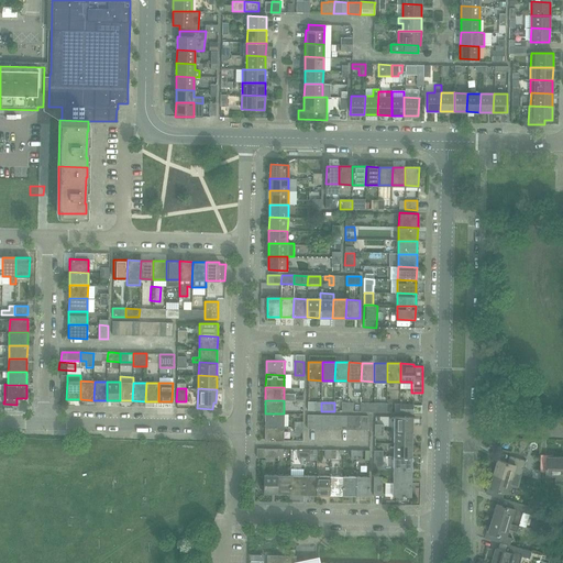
[(360,411),(373,412),(373,404),(361,403),(360,411)]
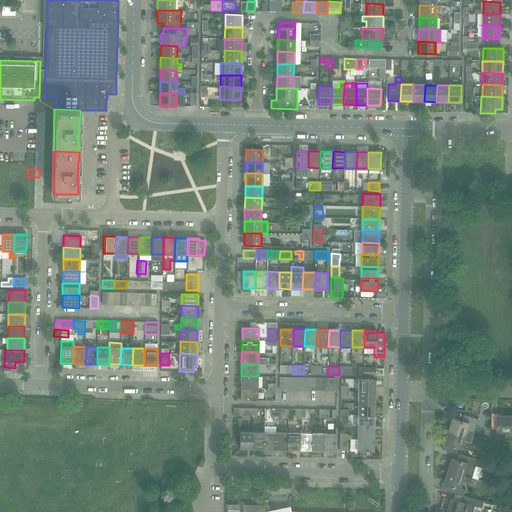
[(352,367),(339,367),(339,375),(351,375),(352,367)]
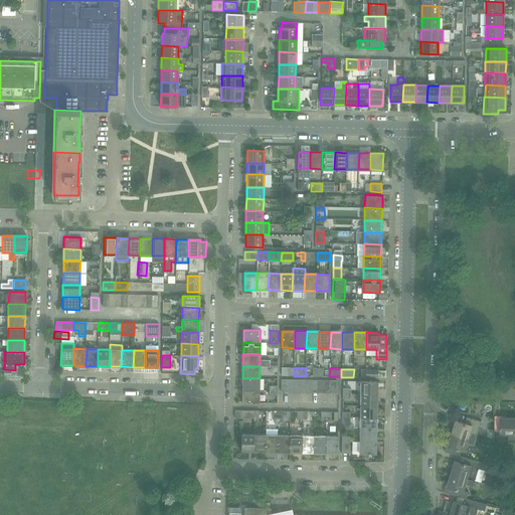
[(368,369),(365,369),(365,377),(385,377),(385,370),(378,370),(378,369),(368,369)]
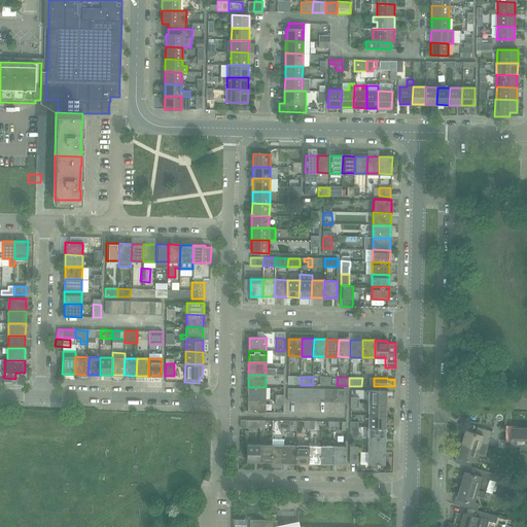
[(248,387),(247,399),(266,399),(266,387),(248,387)]
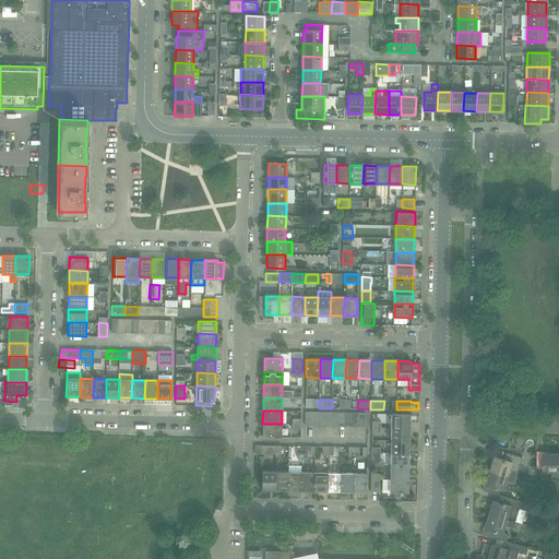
[(392,414),(391,427),(409,428),(409,414),(392,414)]
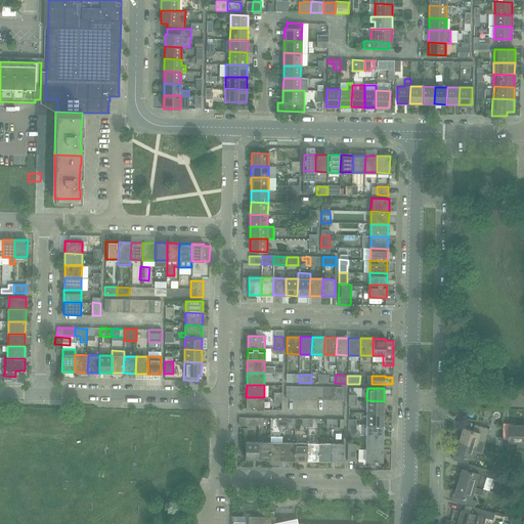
[(264,397),(246,397),(246,409),(263,409),(264,397)]
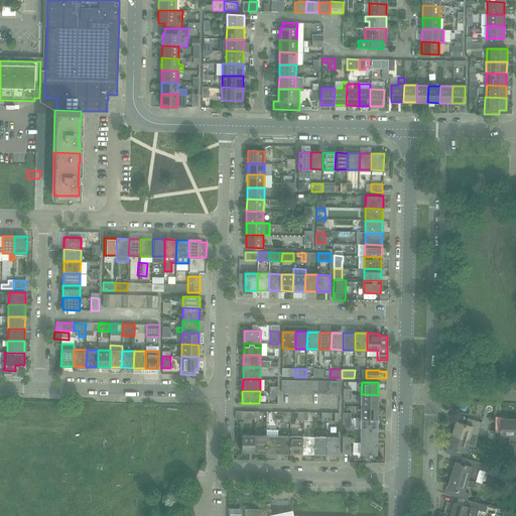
[(361,394),(361,406),(378,406),(378,395),(361,394)]
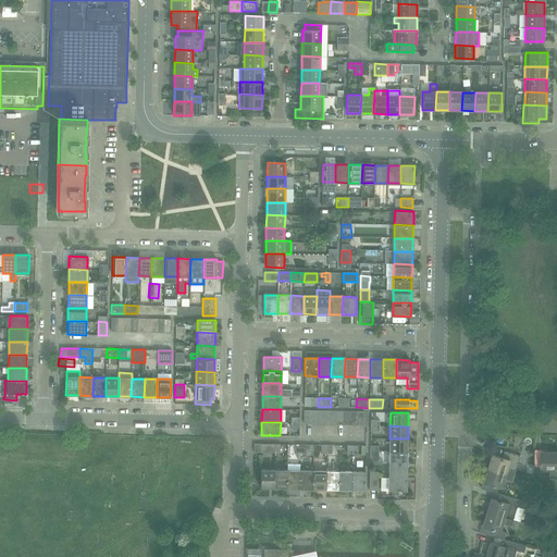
[(390,438),(390,452),(408,453),(408,438),(390,438)]
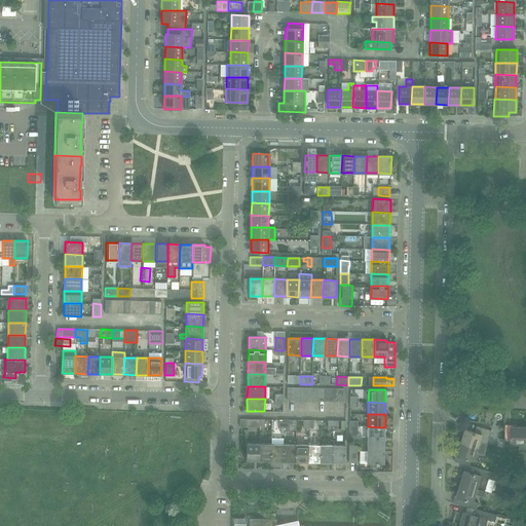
[(259,420),(240,419),(239,427),(259,427),(259,420)]
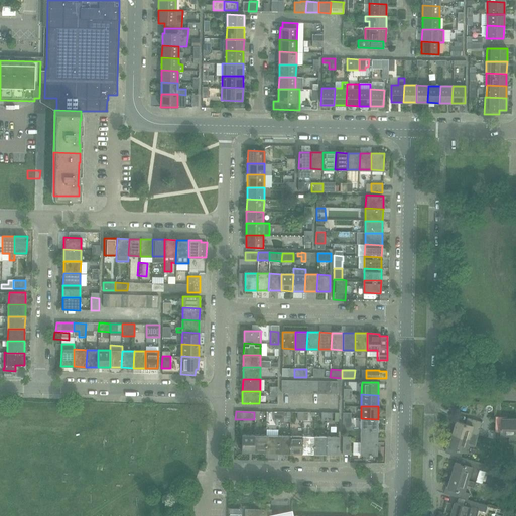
[(509,443),(514,443),(515,419),(496,418),(496,416),(495,433),(502,433),(501,436),(509,436),(509,443)]
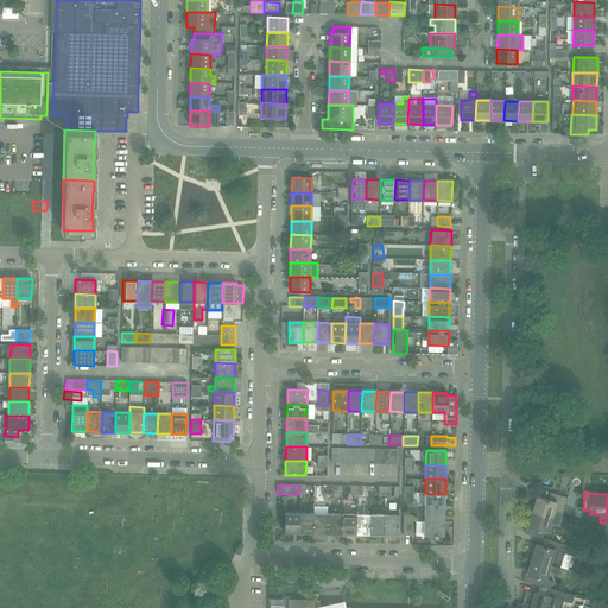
[(538,496),(533,512),(562,519),(565,505),(567,505),(568,498),(551,492),(549,499),(538,496)]
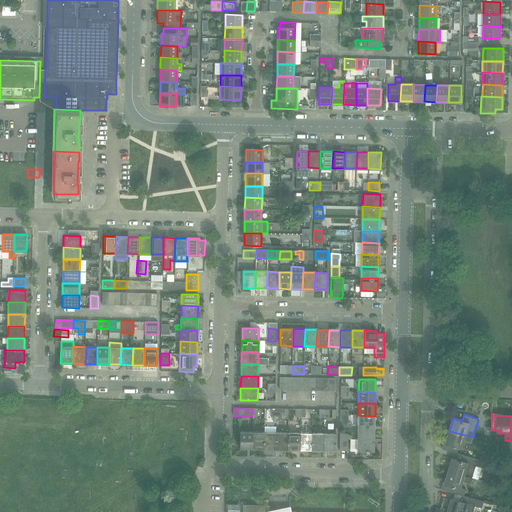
[(348,415),(340,415),(340,426),(348,426),(348,415)]
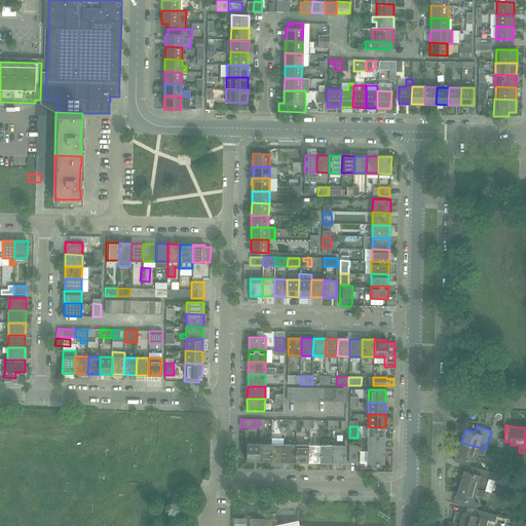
[(368,426),(367,439),(384,439),(385,427),(368,426)]
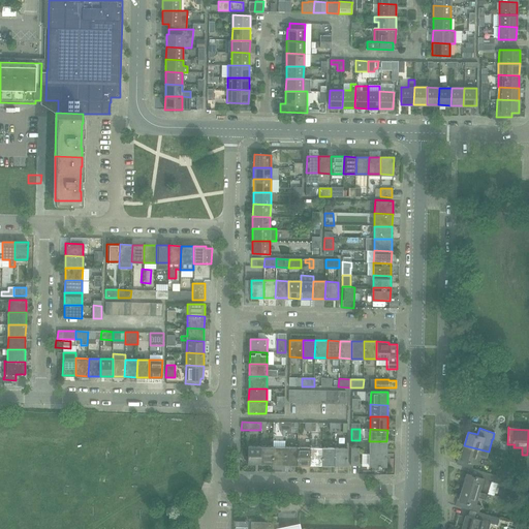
[(369,441),(369,454),(386,454),(386,441),(369,441)]
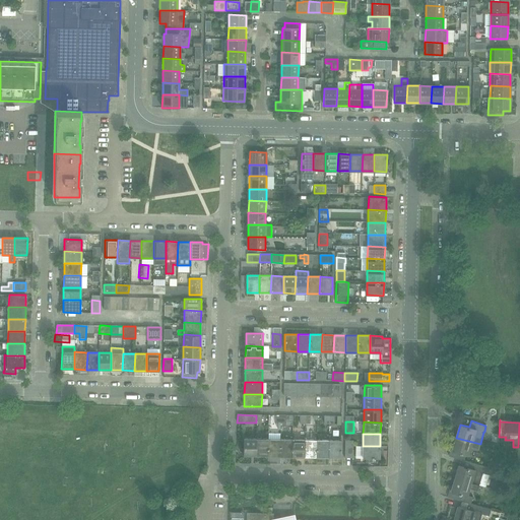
[(243,455),(256,456),(256,439),(244,438),(243,455)]
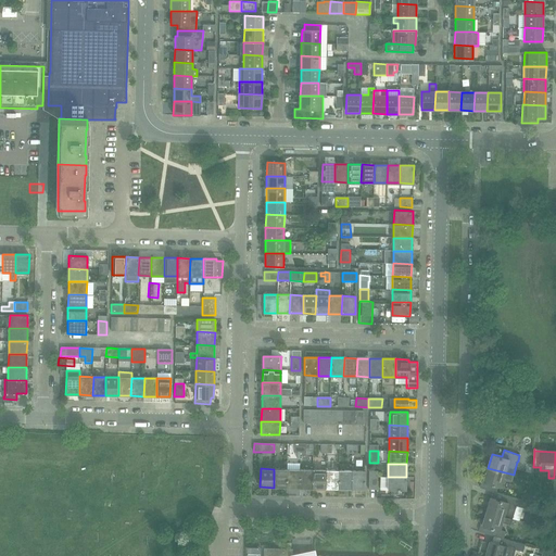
[(514,475),(488,468),(482,488),(480,487),(480,488),(497,492),(498,485),(502,487),(504,479),(512,481),(514,475)]
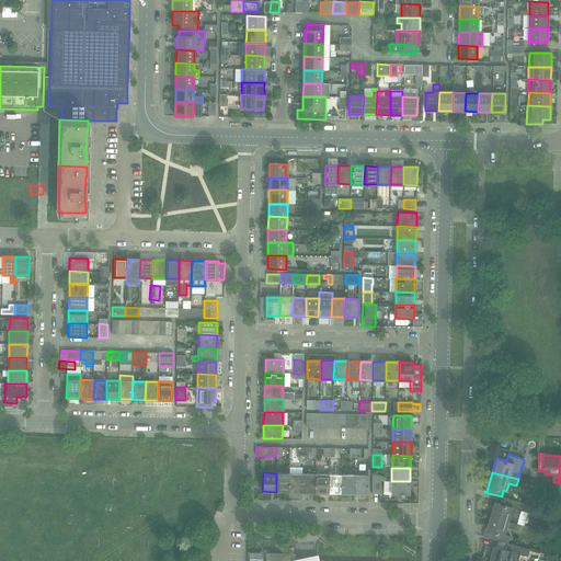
[(276,492),(288,492),(289,473),(276,473),(276,492)]
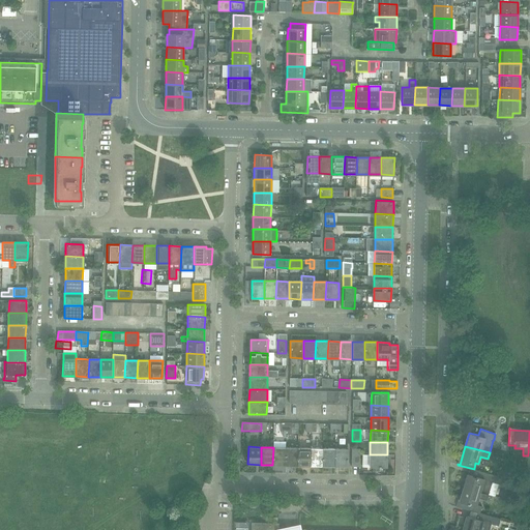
[(272,465),(285,465),(286,447),(273,447),(272,465)]
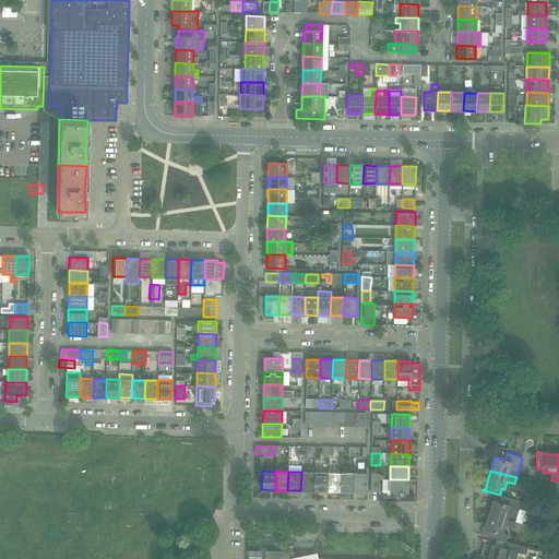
[(300,490),(313,490),(313,473),(301,472),(300,490)]
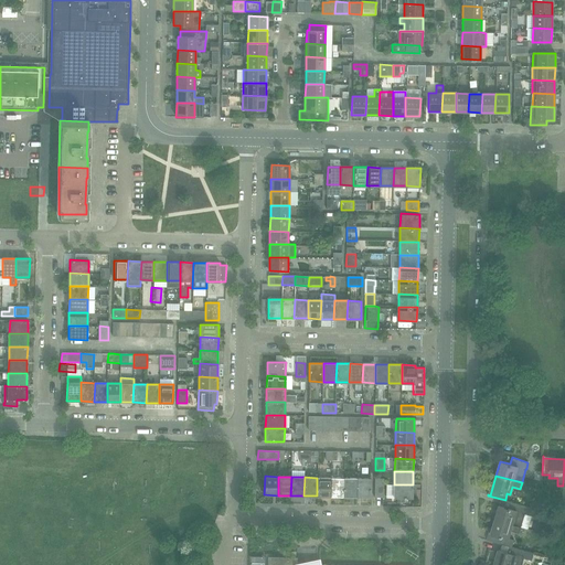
[(317,496),(330,497),(330,478),(317,478),(317,496)]
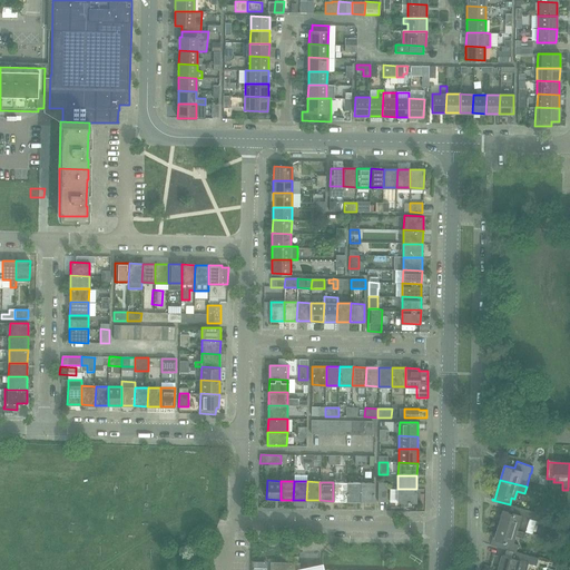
[(333,501),(346,501),(346,482),(333,482),(333,501)]
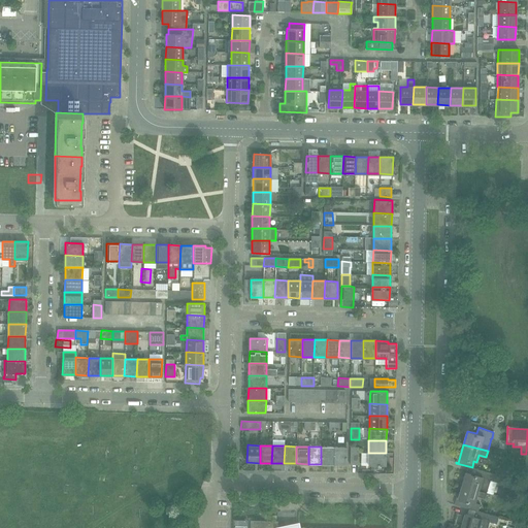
[(321,464),(333,464),(333,448),(321,447),(321,464)]
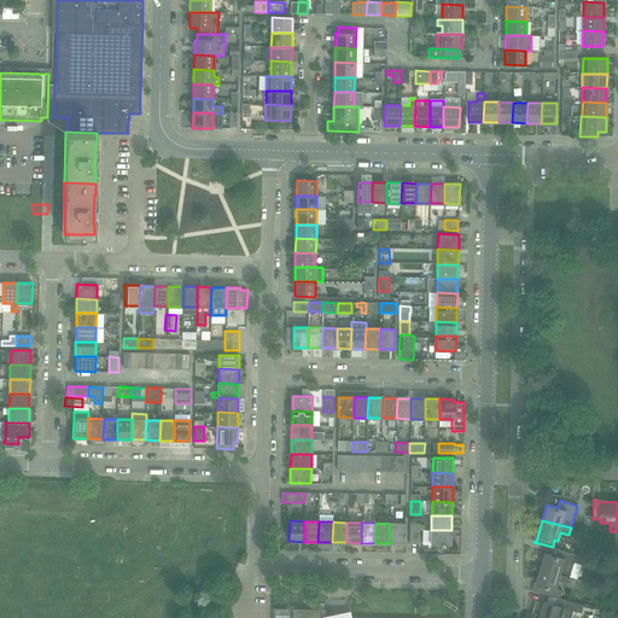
[(390,524),(390,543),(404,544),(406,524),(390,524)]
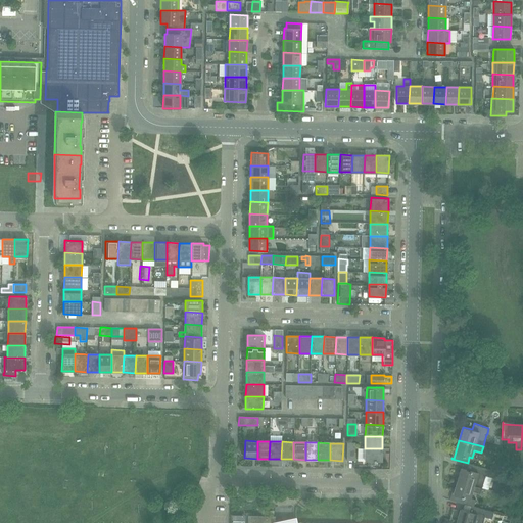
[(354,448),(346,448),(346,461),(354,461),(354,448)]
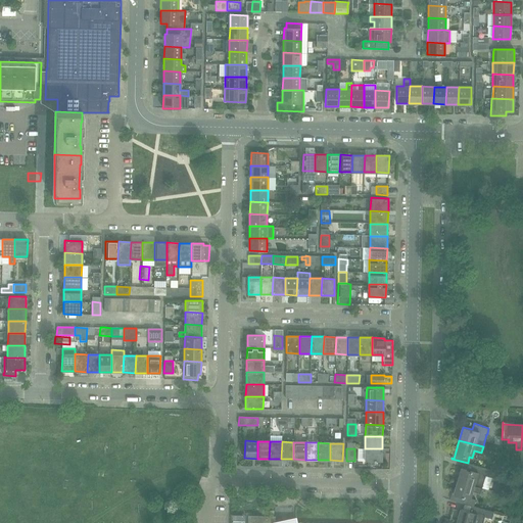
[(382,448),(365,448),(365,461),(382,461),(382,448)]
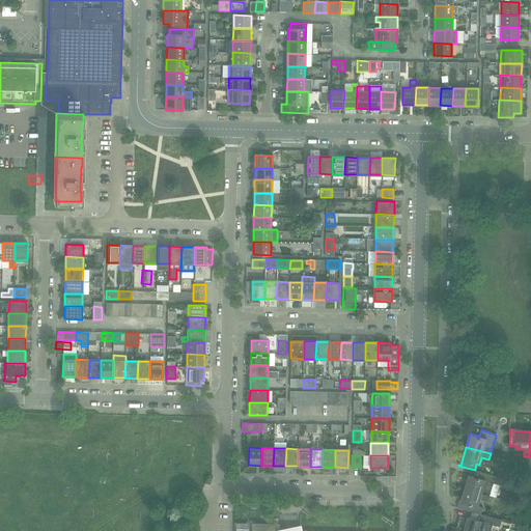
[(501,478),(480,472),(478,478),(469,475),(466,488),(490,495),(497,498),(500,485),(499,484),(501,478)]
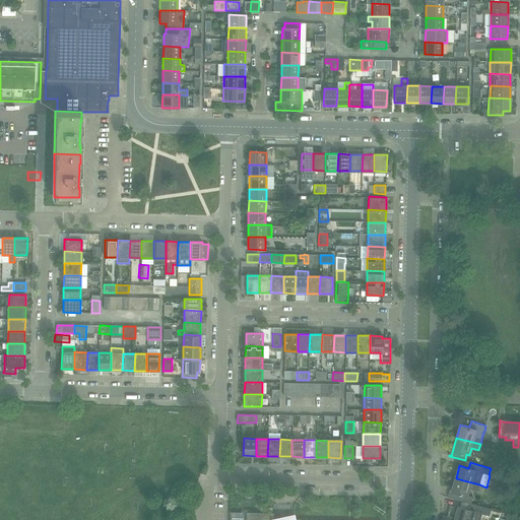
[(479,484),(456,478),(452,491),(450,490),(448,497),(469,503),(472,504),(474,498),(468,496),(470,489),(477,491),(479,484)]
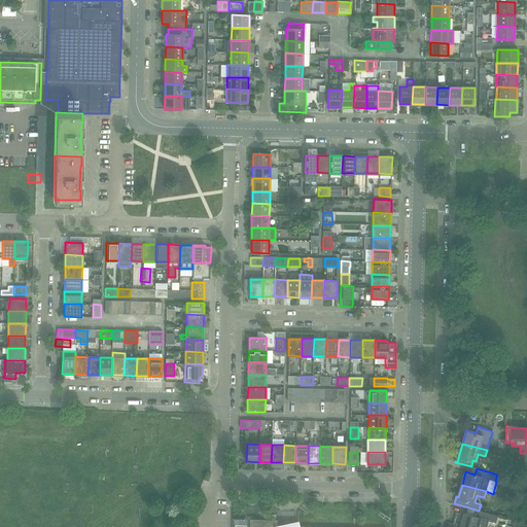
[(479,511),(476,510),(473,516),(464,513),(461,526),(463,526),(486,526),(488,521),(496,523),(498,517),(490,514),(479,511)]
